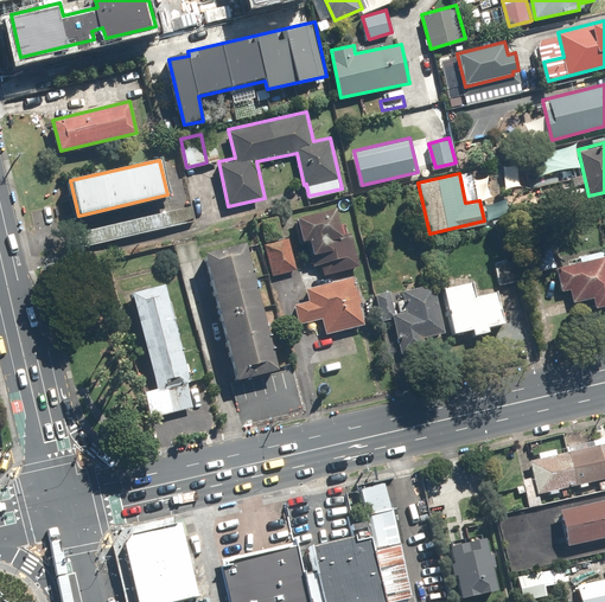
[(336,207),(298,216),(304,242),(310,241),(313,257),(322,255),(324,267),(331,266),(332,270),(360,264),(351,230),(342,232),(336,207)]
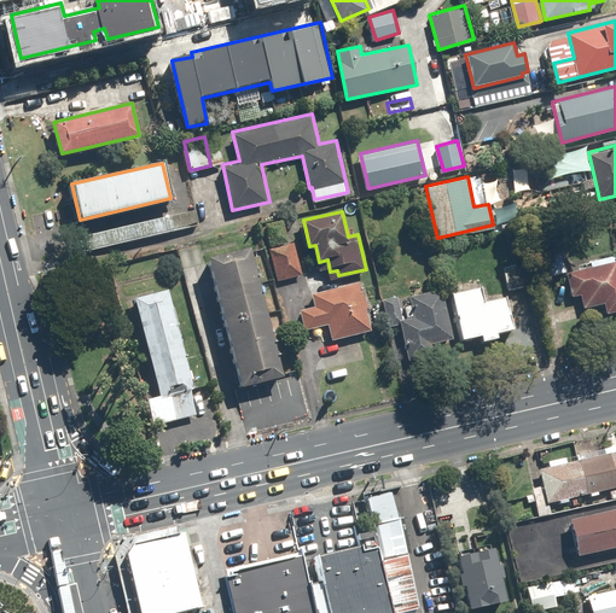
[(284,219),(266,223),(279,278),(303,272),(295,237),(289,239),(284,219)]
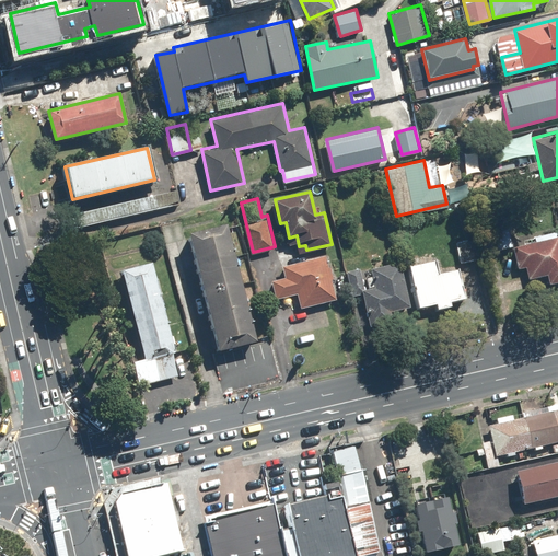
[(507,219),(491,222),(497,247),(511,244),(507,219)]
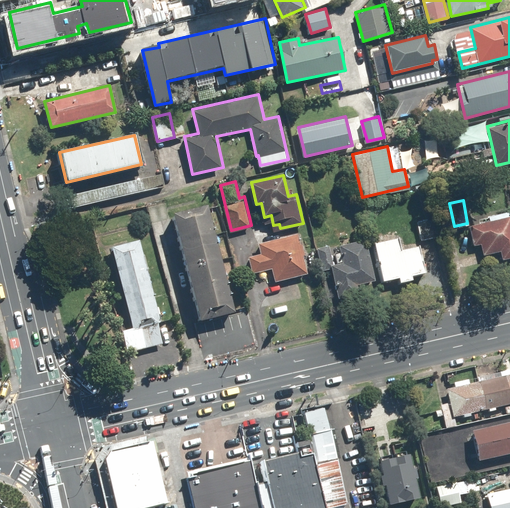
[(207,204),(172,214),(200,320),(235,311),(207,204)]
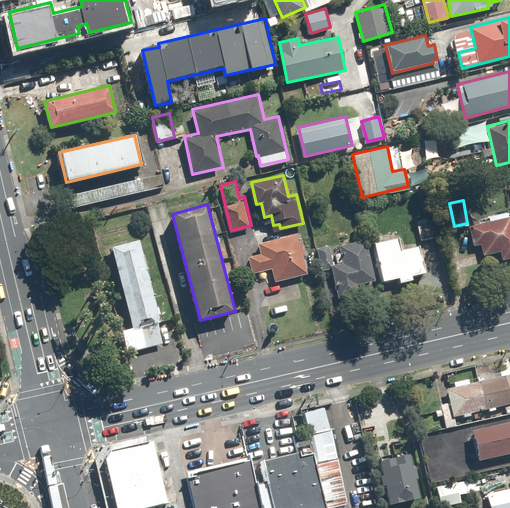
[(479,224),(470,225),(474,246),(482,244),(484,254),(500,250),(502,259),(509,257),(509,211),(478,218),(479,224)]
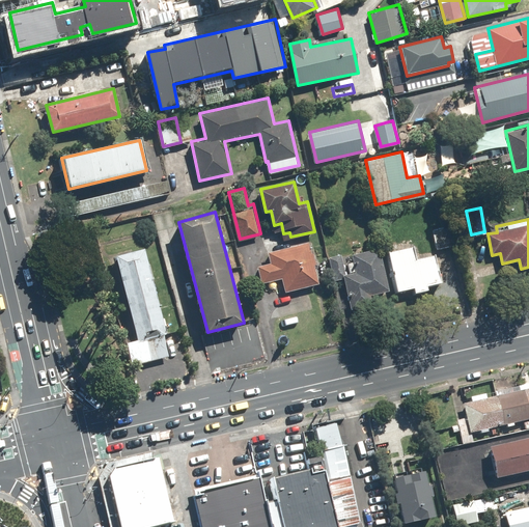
[(445,227),(434,229),(437,247),(449,244),(445,227)]
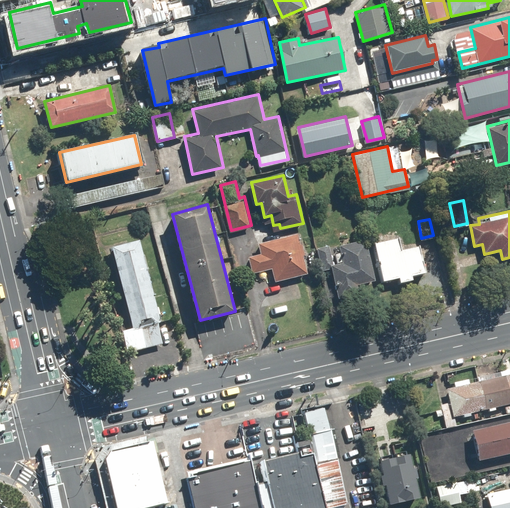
[(272,268),(275,279),(308,271),(298,231),(259,241),(262,251),(248,255),(253,273),(272,268)]
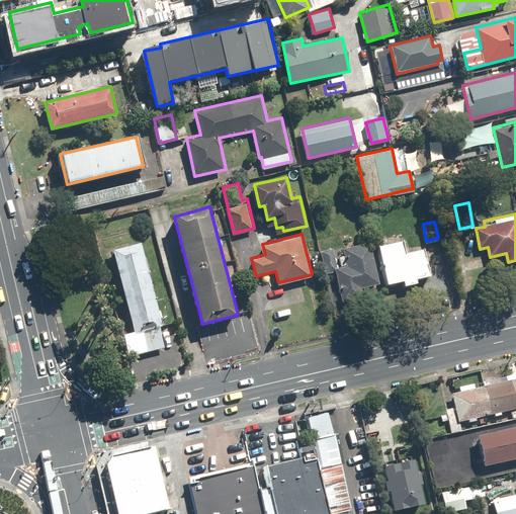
[(402,240),(378,245),(388,284),(405,281),(406,285),(417,282),(416,279),(431,275),(424,247),(405,252),(402,240)]
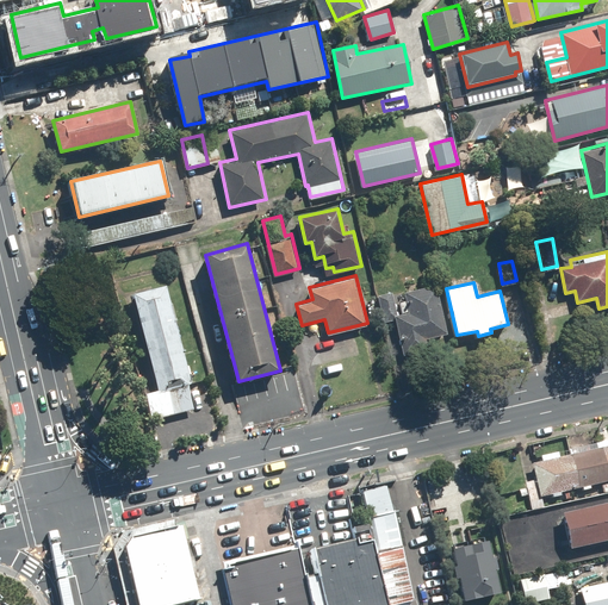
[(392,291),(379,293),(384,322),(396,319),(403,354),(428,349),(427,340),(448,336),(439,285),(404,291),(409,313),(397,316),(392,291)]
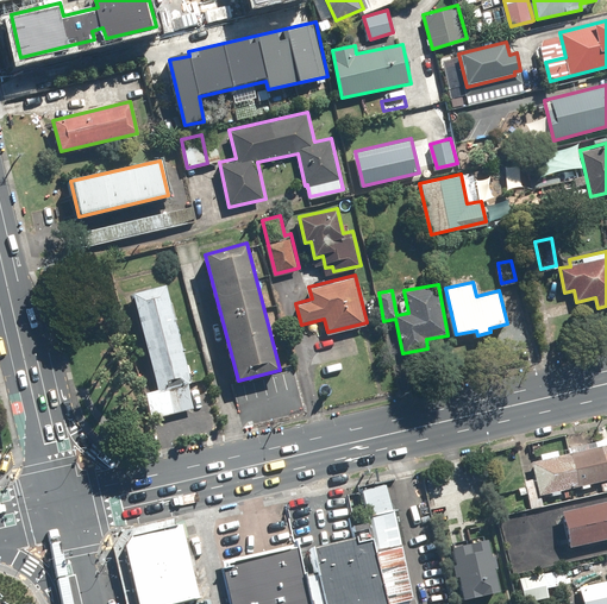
[(167,285),(135,293),(157,390),(144,392),(150,417),(195,407),(167,285)]
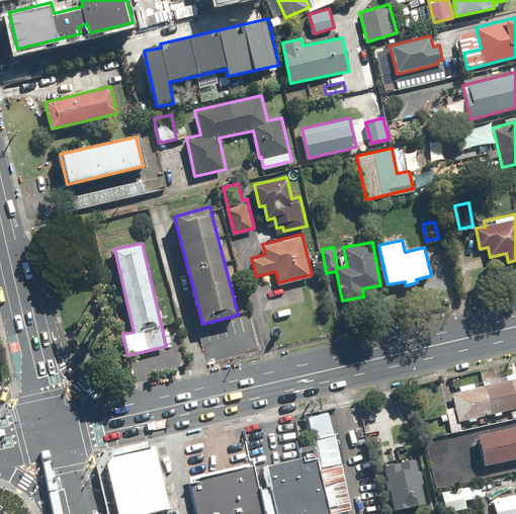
[(515,374),(451,390),(457,418),(515,405),(515,374)]
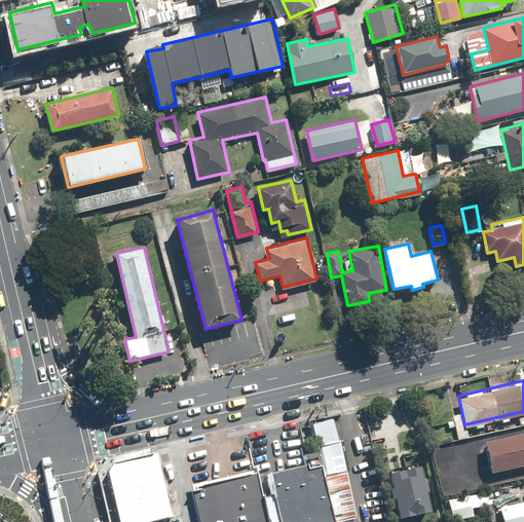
[(523,430),(484,439),(491,471),(523,462),(523,430)]
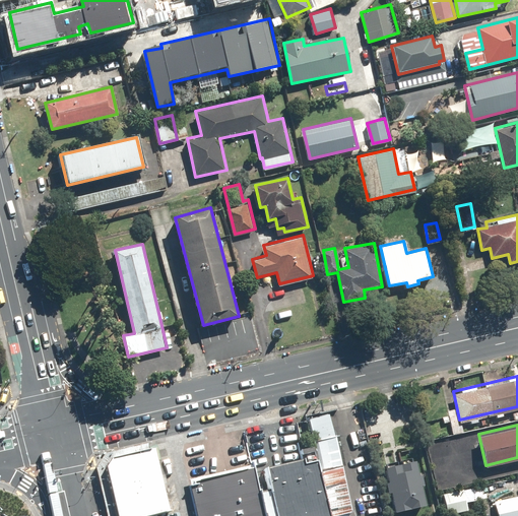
[(314,455),(328,515),(353,515),(341,464),(333,466),(326,437),(311,440),(314,455)]
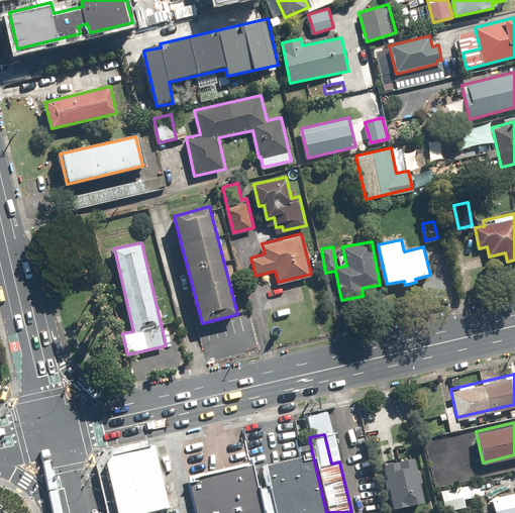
[(103,462),(114,512),(139,512),(169,507),(155,444),(106,455),(103,462)]
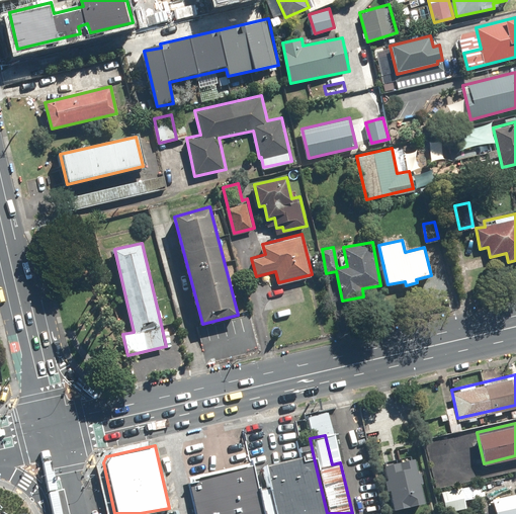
[(327,513),(313,453),(262,464),(273,513),(327,513)]
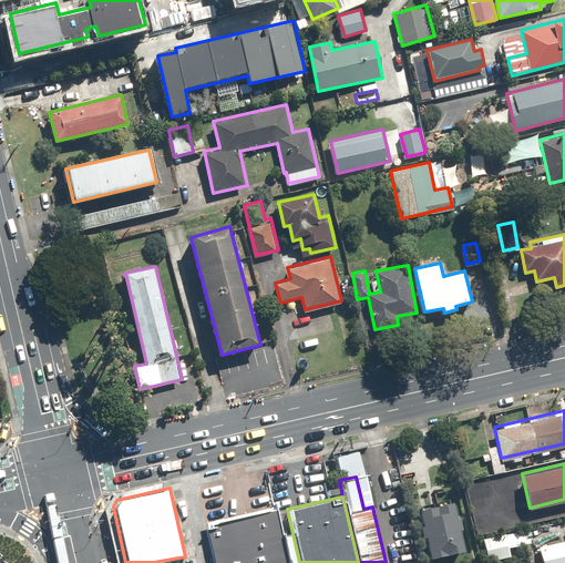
[(453,501),(420,507),(423,524),(420,525),(423,536),(425,536),(430,556),(461,551),(458,531),(461,530),(458,515),(455,515),(453,501)]
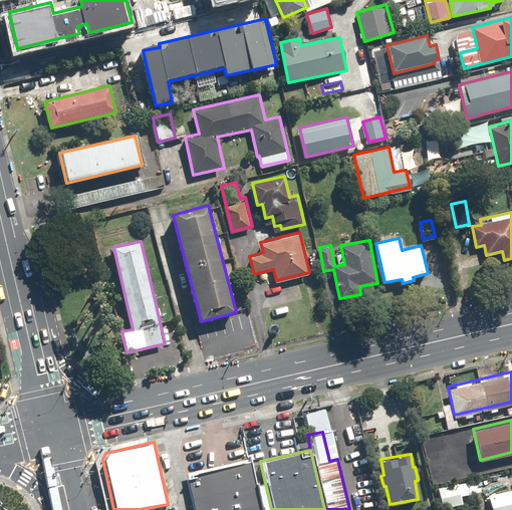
[(262,509),(250,459),(187,474),(195,509),(262,509)]
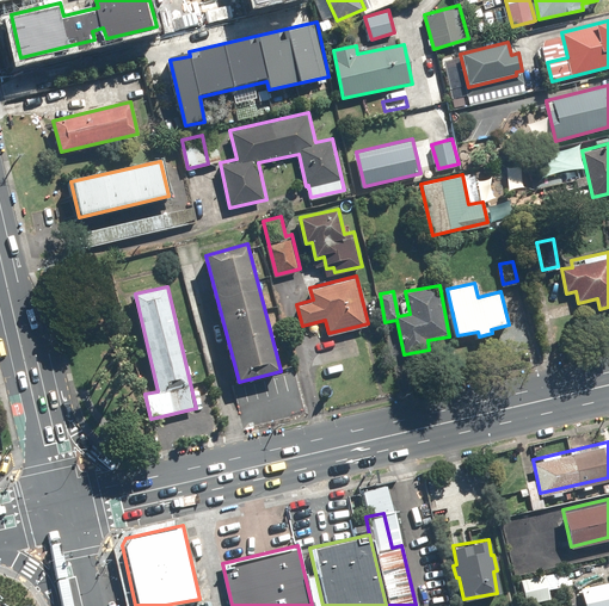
[(545,573),(522,577),(527,601),(551,597),(545,573)]
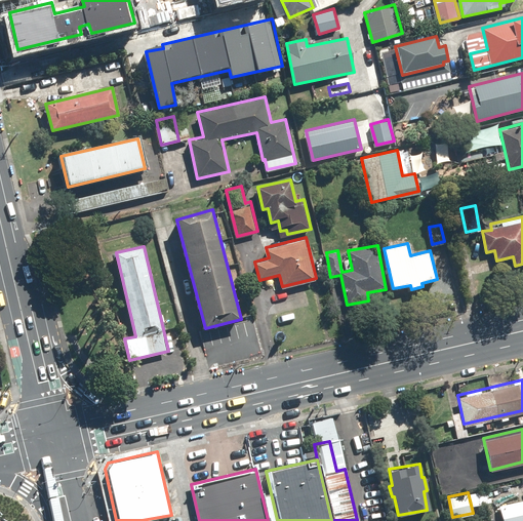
[(522,498),(499,505),(503,520),(522,520),(522,498)]
